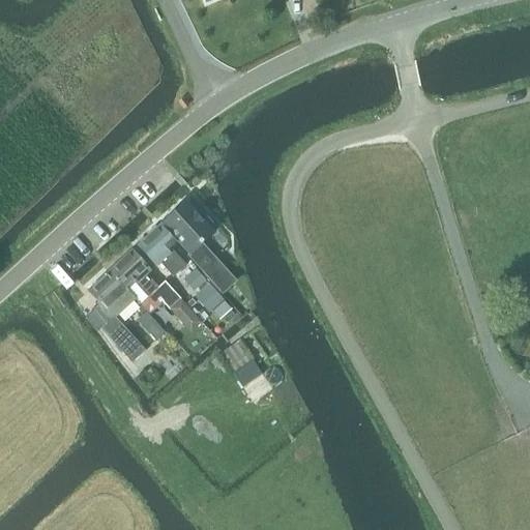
[(185,204),(164,224),(190,254),(187,256),(202,272),(210,265),(214,261),(201,245),(213,234),(210,231),(214,227),(201,212),(197,215),(185,204)]
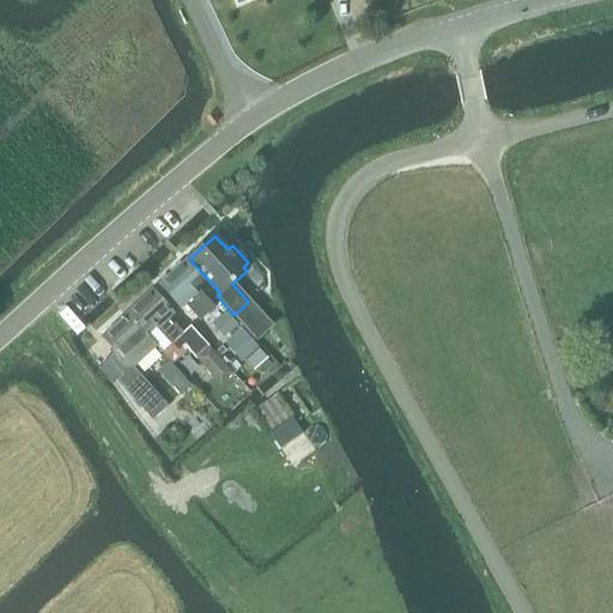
[(186,262),(161,285),(181,309),(186,305),(200,321),(216,308),(198,286),(204,281),(186,262)]
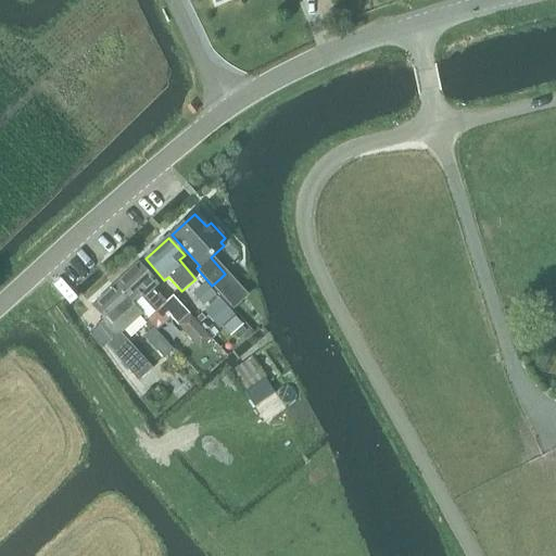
[(139,264),(116,286),(131,303),(140,295),(143,299),(143,298),(162,319),(179,304),(173,295),(165,301),(154,288),(158,286),(139,264)]
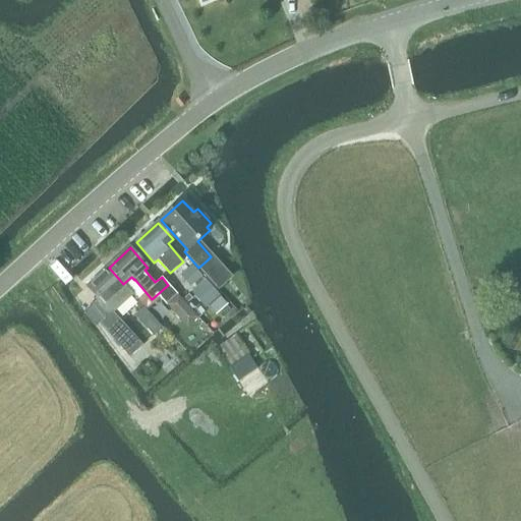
[(207,261),(198,268),(217,288),(225,281),(207,261)]
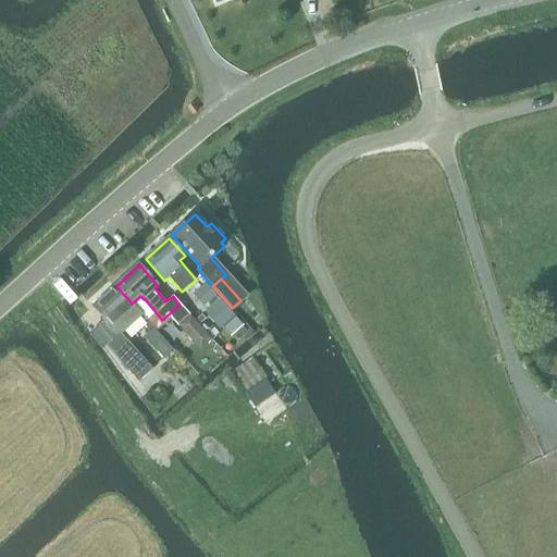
[(194,294),(205,306),(217,294),(206,283),(194,294)]
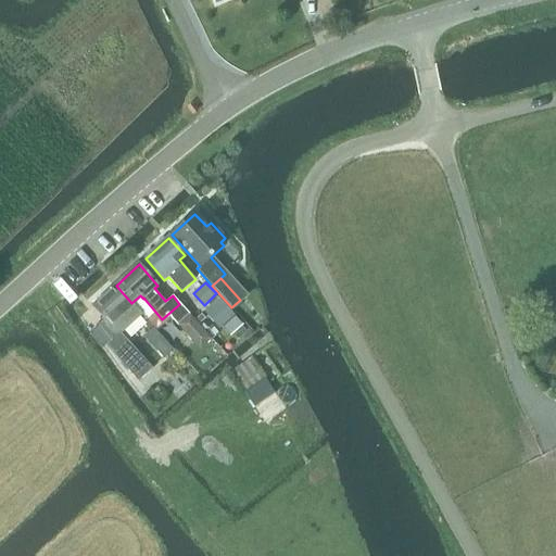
[(142,315),(116,286),(93,306),(105,319),(99,326),(117,346),(112,351),(133,375),(146,362),(121,335),(142,315)]
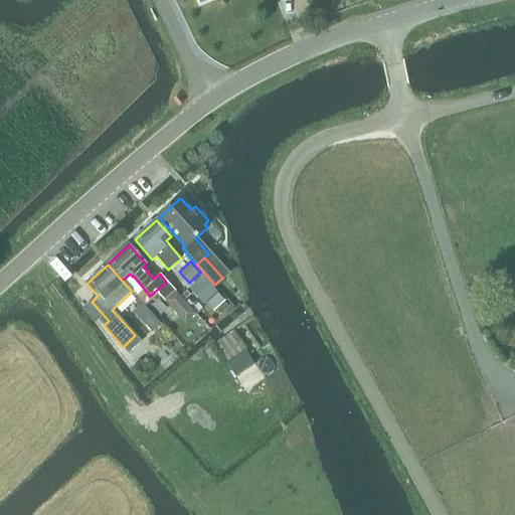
[(217,291),(202,274),(189,286),(203,303),(217,291)]
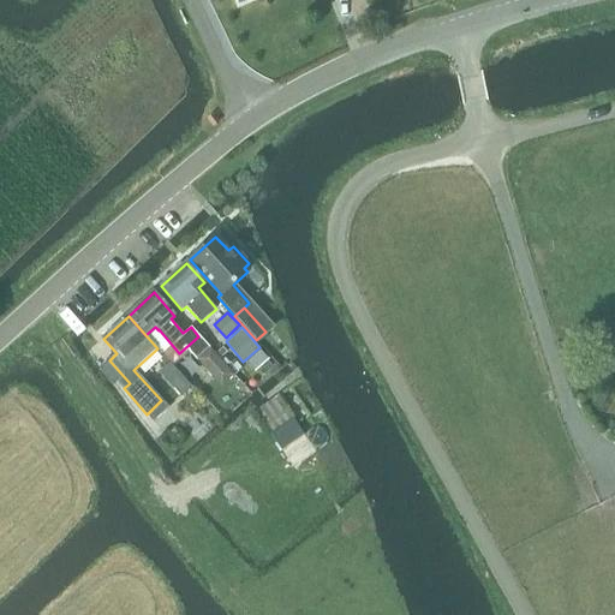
[(209,348),(196,359),(220,386),(233,374),(209,348)]
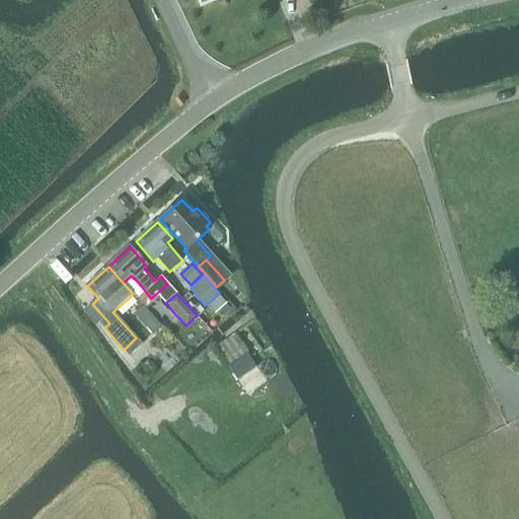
[(142,323),(153,336),(162,326),(151,315),(142,323)]
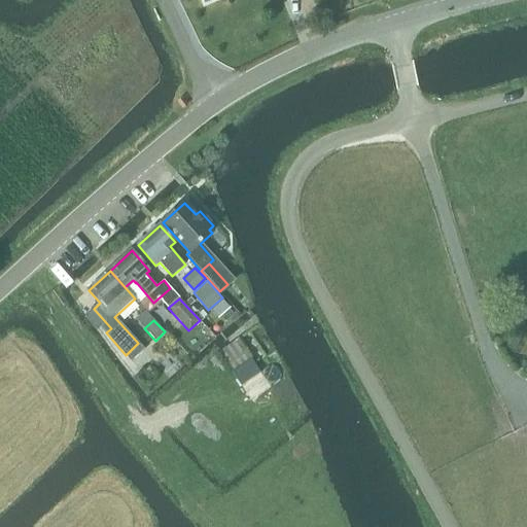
[(238,340),(218,353),(232,372),(251,357),(238,340)]
